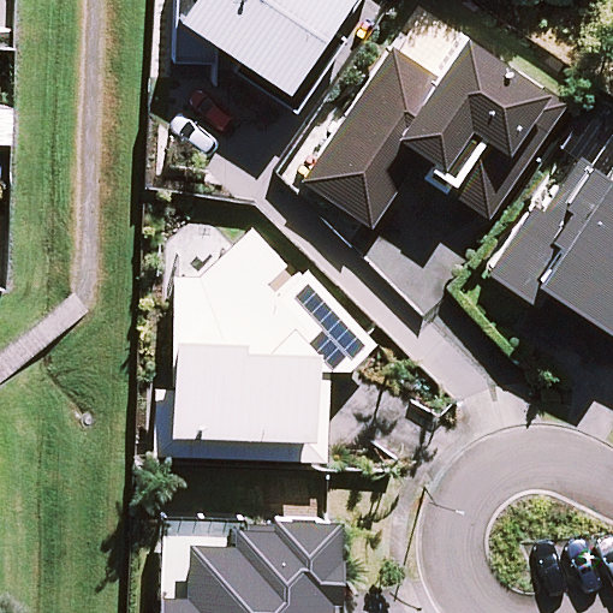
[(176,0),(174,64),(218,65),(219,46),(239,60),(233,70),(298,113),(347,41),(328,28),(339,11),(350,18),(362,0),(176,0)]
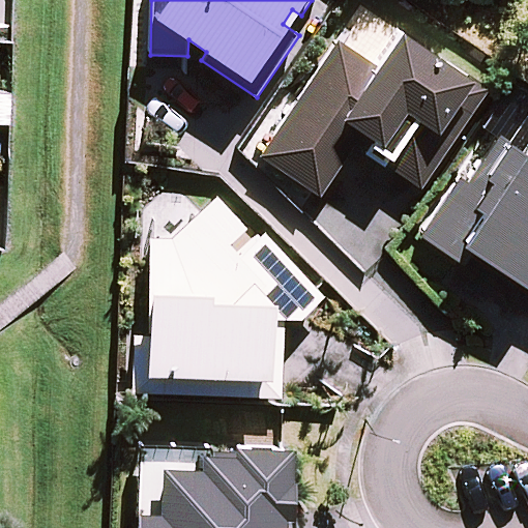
[(420,188),(487,88),(467,76),(466,78),(399,33),(377,66),(339,41),(262,157),(323,198),(357,147),(420,188)]
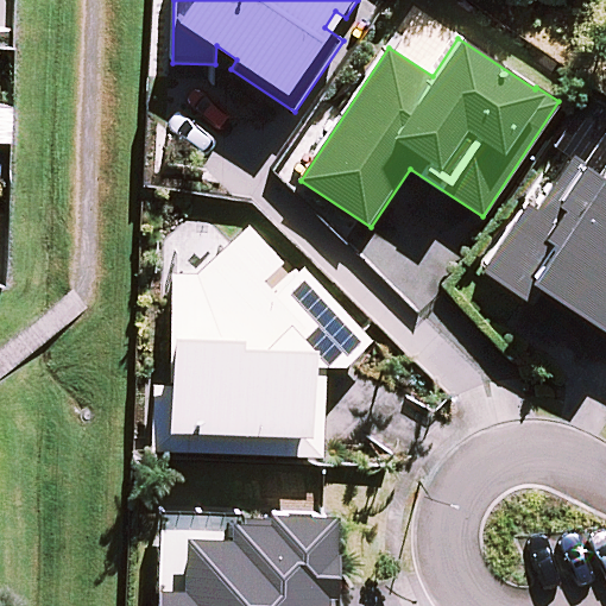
[(605,180),(574,159),(541,210),(531,204),(485,275),(534,307),(544,290),(604,329),(605,324),(605,180)]
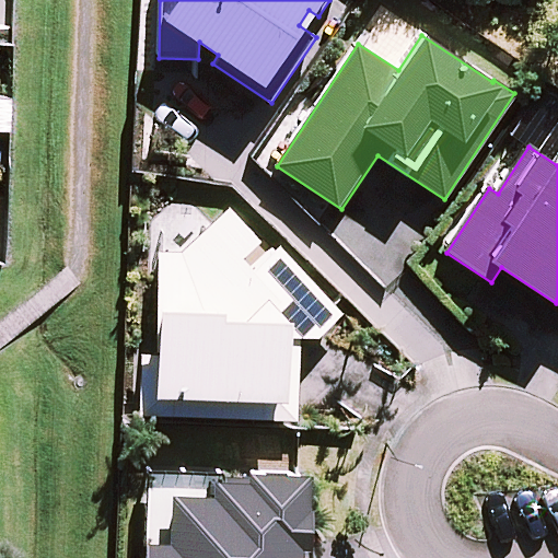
[(345,314),(278,245),(254,268),(244,258),(263,241),(230,207),(181,253),(159,253),(154,355),(142,355),(139,414),(300,420),(303,337),(320,338),(345,314)]
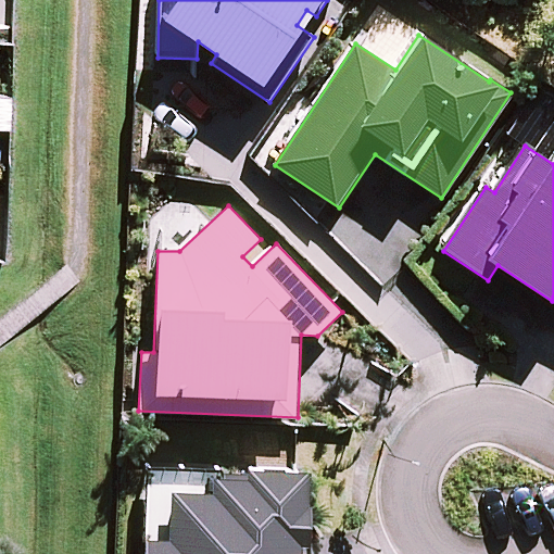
[(145,538),(143,553),(298,553),(298,545),(304,545),(307,470),(244,468),(244,478),(210,477),(210,492),(168,490),(166,539),(145,538)]
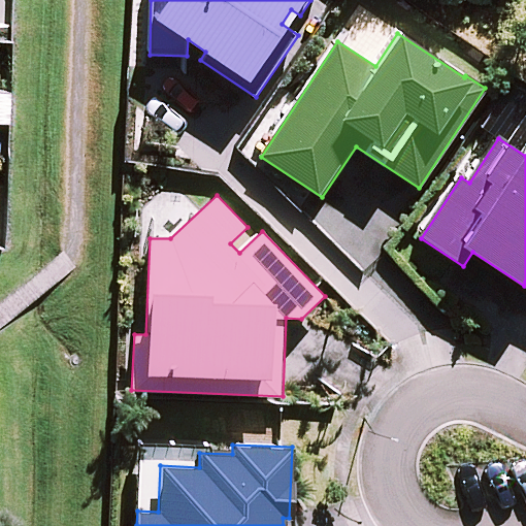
All buildings are outlined.
